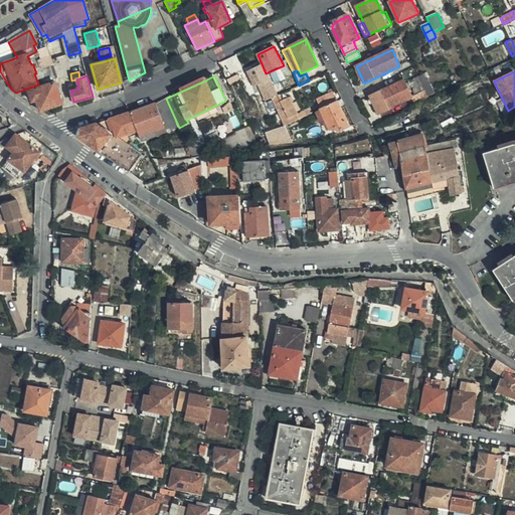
[(273,99),(279,96),(280,95),(271,78),(267,80),(265,76),(261,78),(263,81),(265,81),(273,99)]
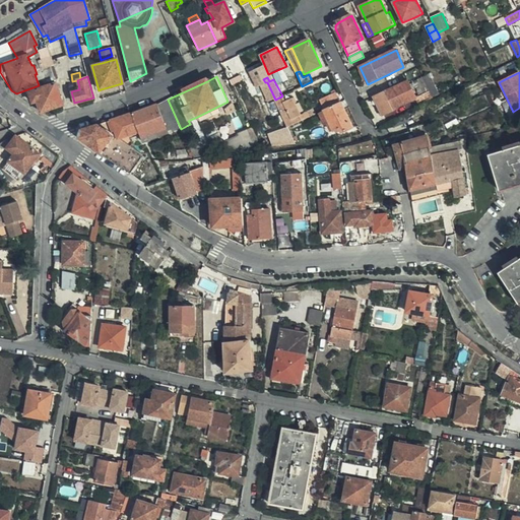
[(397,108),(416,99),(408,80),(375,98),(383,116),(398,109),(397,108)]
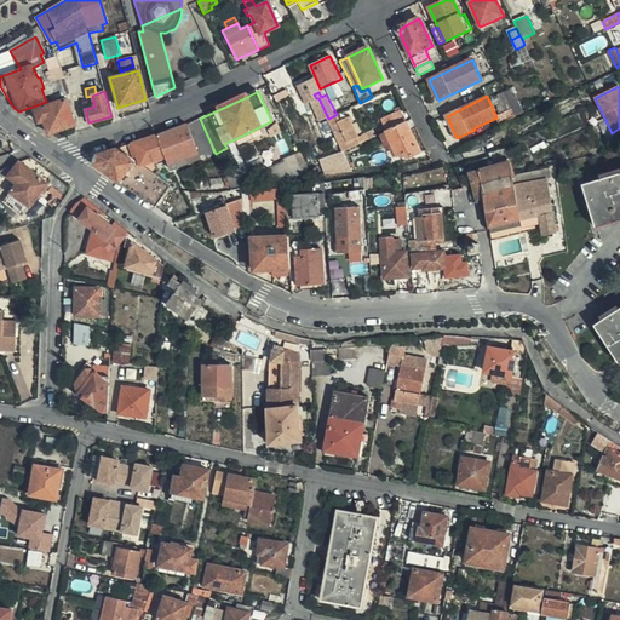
[(70,112),(65,98),(52,103),(56,116),(70,112)]
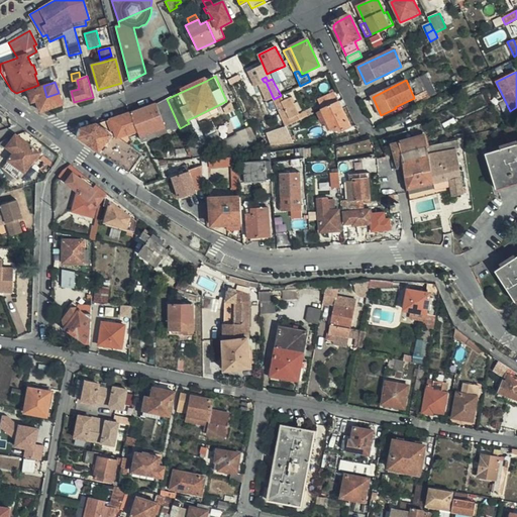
[(268,101),(274,99),(266,82),(264,82),(260,85),(268,101)]
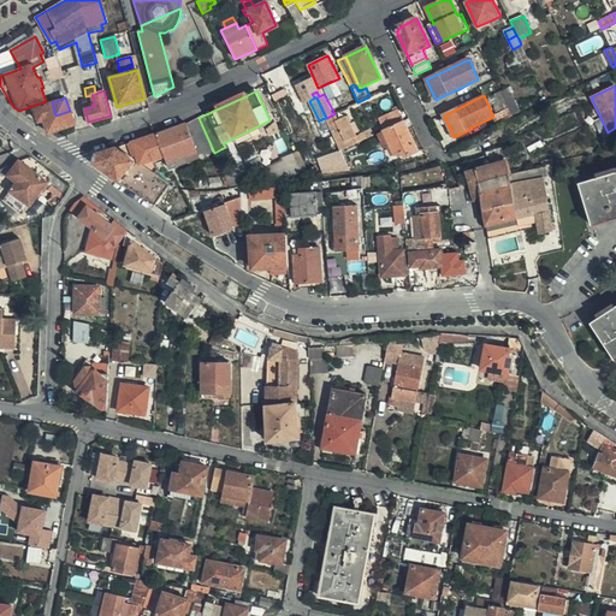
[(83,101),(84,108),(94,106),(93,99),(83,101)]
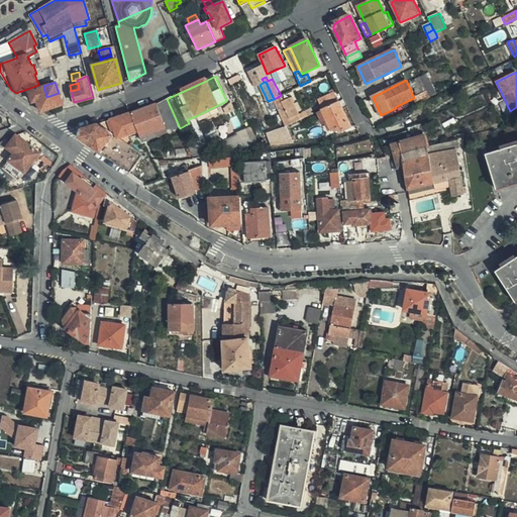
[(46,97),(43,86),(28,90),(31,101),(36,100),(46,97)]
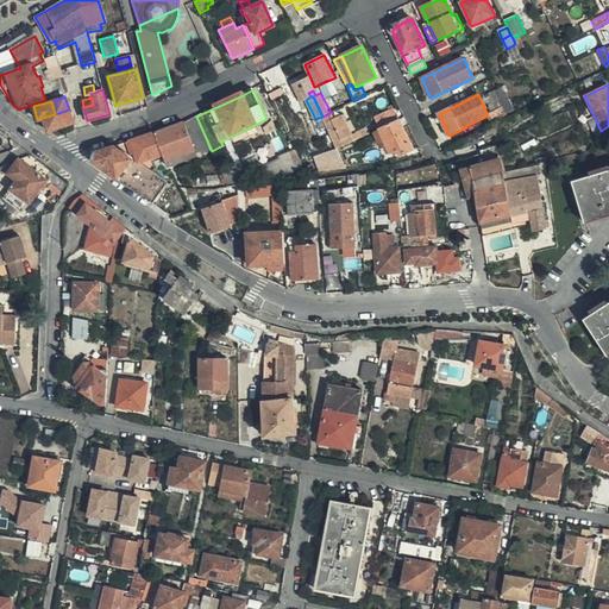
[(501,119),(507,115),(501,102),(496,106),(491,107),(491,110),(493,110),(495,110),(501,119)]
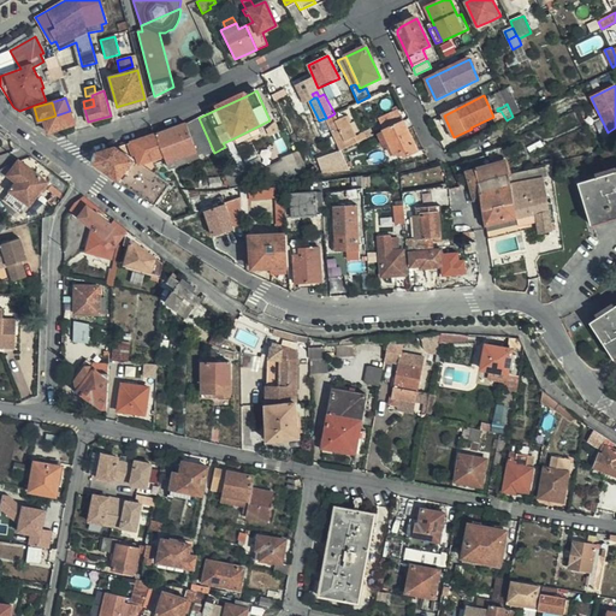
[(384,131),(403,122),(398,110),(379,119),(384,131)]
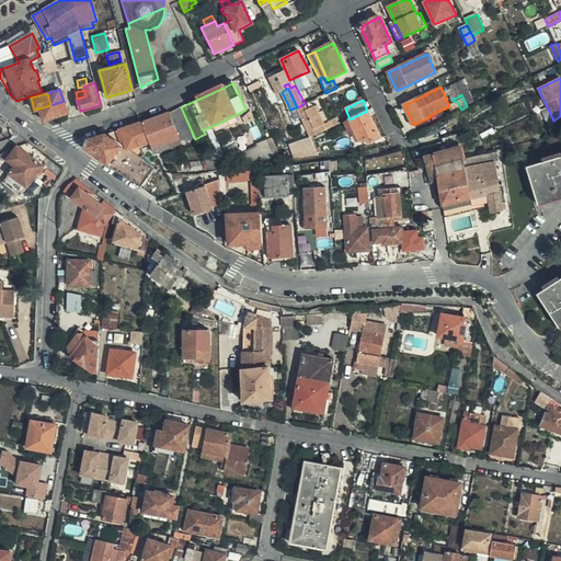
[(39,109),(44,119),(67,113),(64,101),(50,105),(39,109)]
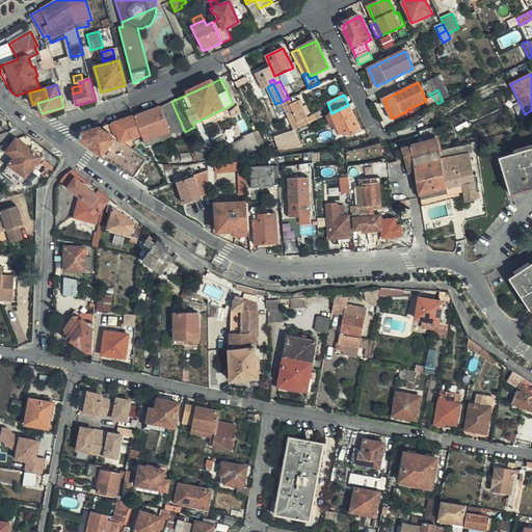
[(473,107),(476,117),(503,108),(499,97),(473,107)]
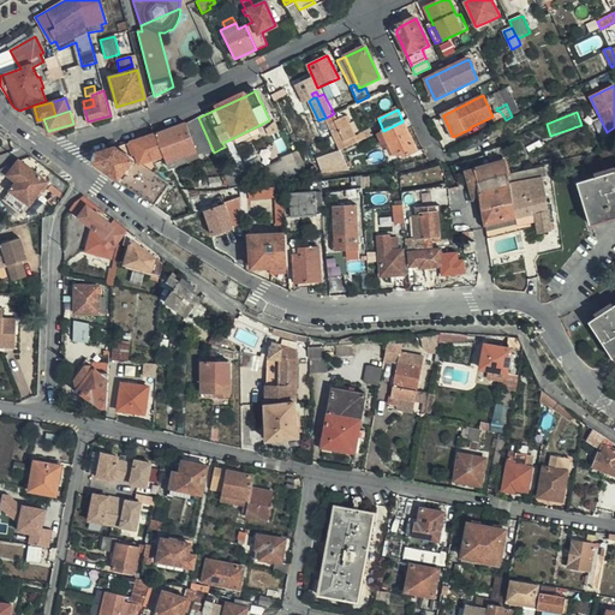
[(342,150),(358,143),(356,137),(347,117),(336,123),(333,114),(326,118),(335,138),(341,151),(342,150)]
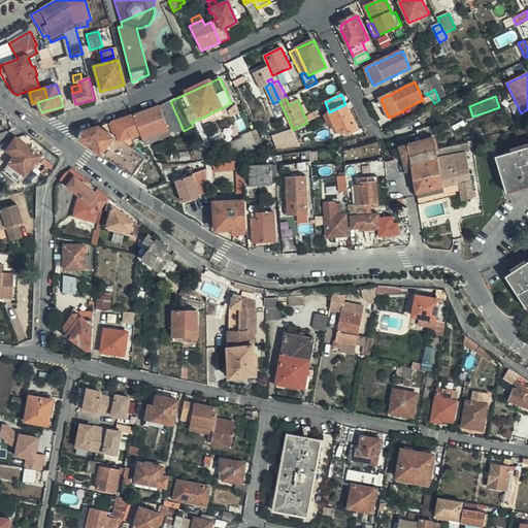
[(136,114),(143,137),(146,145),(176,134),(184,131),(170,101),(160,106),(136,114)]
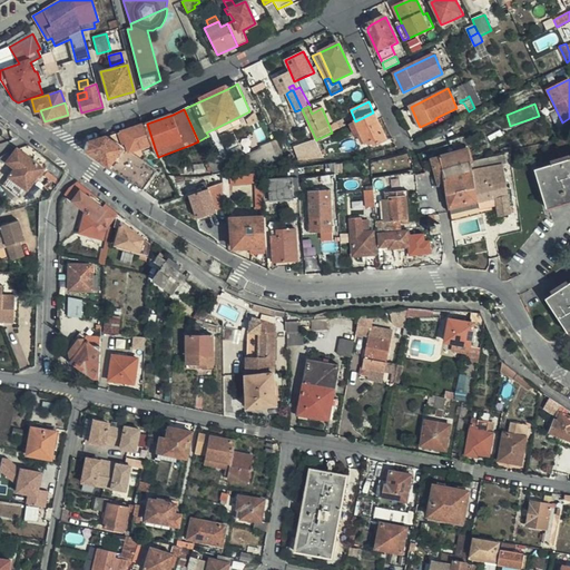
[(305,131),(311,128),(302,109),(295,111),(305,131)]
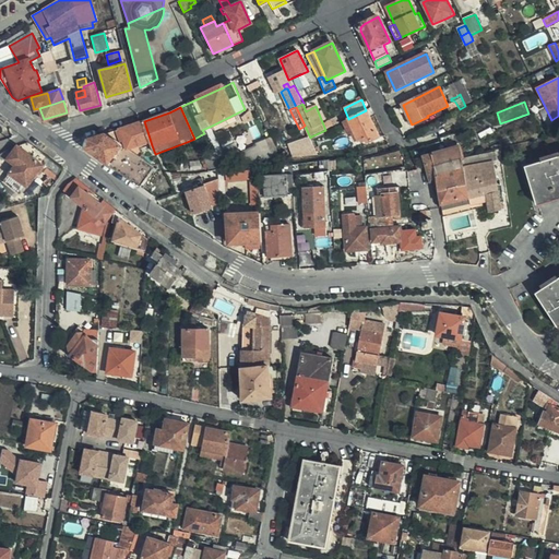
[(379,138),(366,110),(348,119),(358,141),(365,138),(368,143),(379,138)]
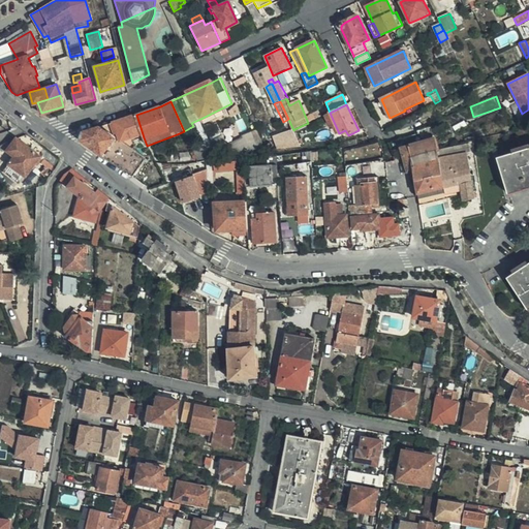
[(226,114),(223,107),(200,119),(204,124),(226,114)]
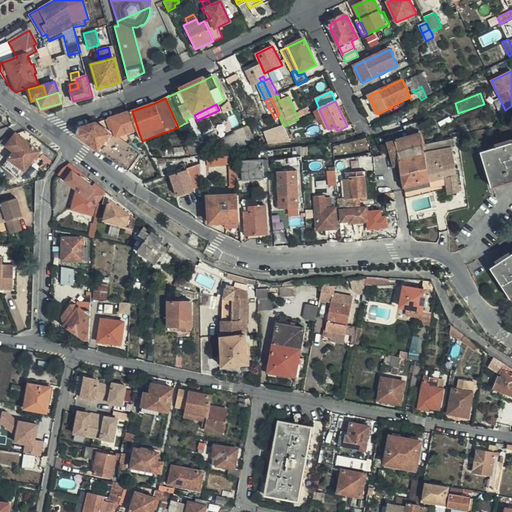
[(328,129),(319,109),(313,112),(319,125),(322,123),(325,131),(328,129)]
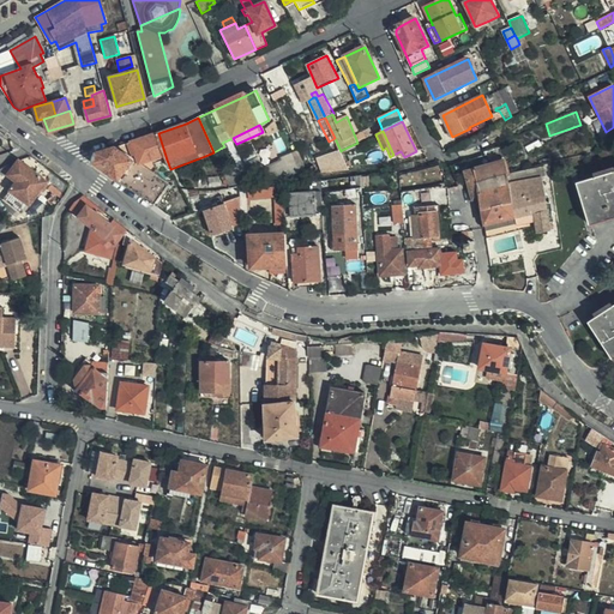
[(155,163),(167,160),(158,133),(132,143),(116,148),(128,158),(137,155),(142,164),(155,173),(157,169),(155,163)]
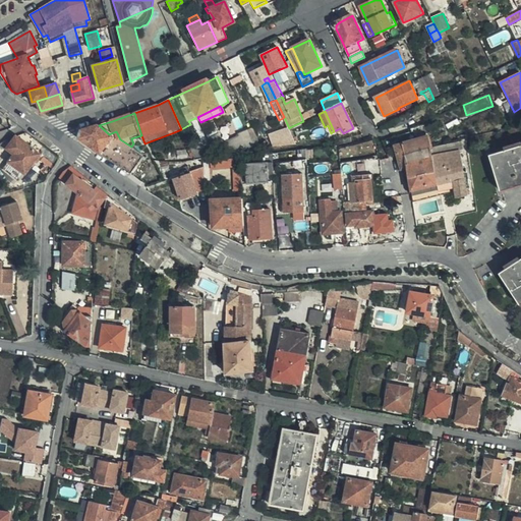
[(303,121),(311,117),(309,113),(301,116),(303,121)]
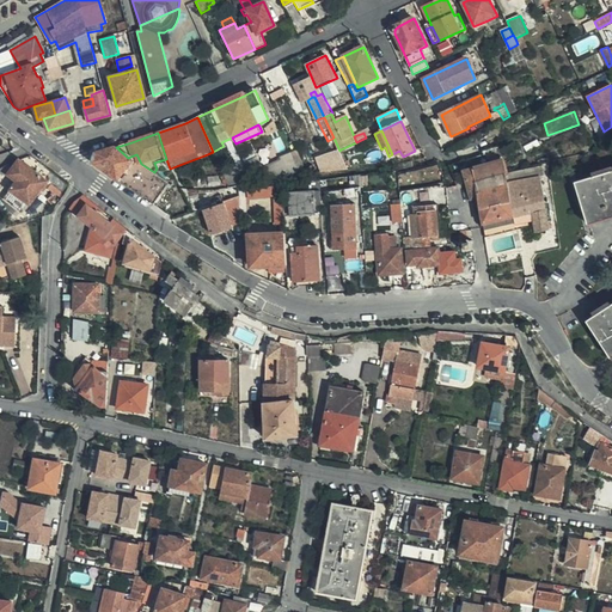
[(153,175),(154,172),(141,164),(136,154),(128,158),(116,147),(96,154),(95,161),(154,206),(169,185),(153,175)]
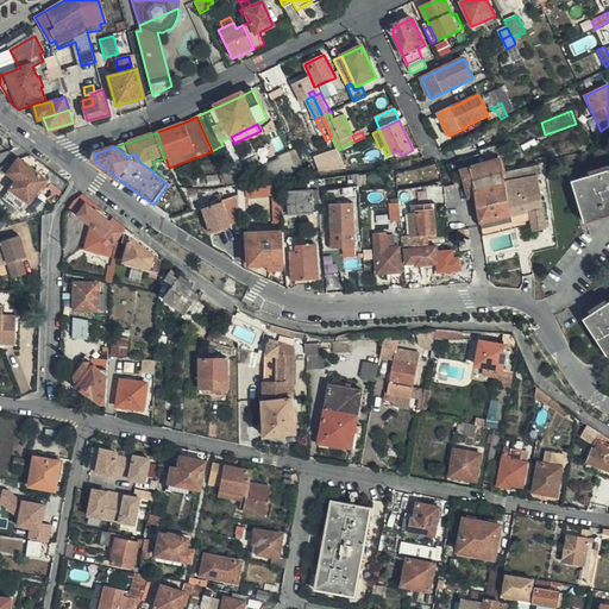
[(346,169),(338,150),(313,157),(319,171),(346,169)]
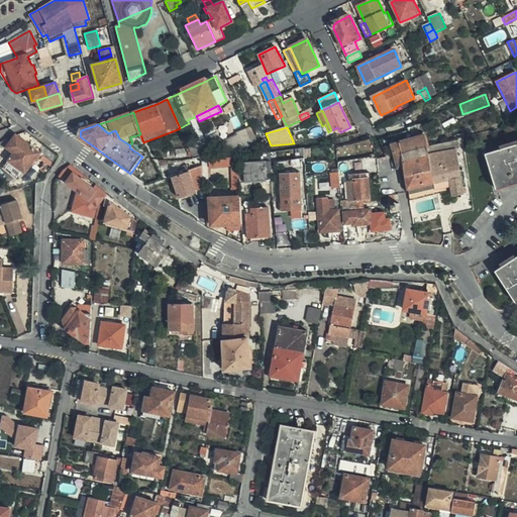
[(218,134),(189,148),(193,157),(226,153),(218,134)]
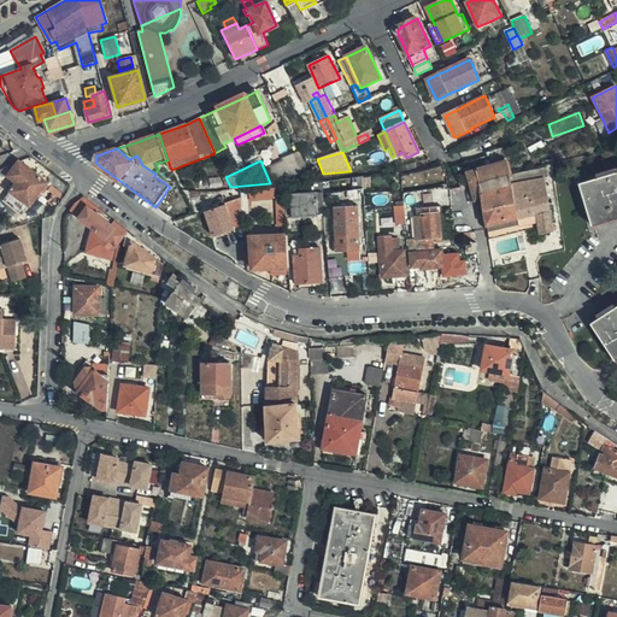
[(50,184),(18,162),(7,176),(17,182),(4,200),(23,215),(40,191),(43,193),(50,184)]
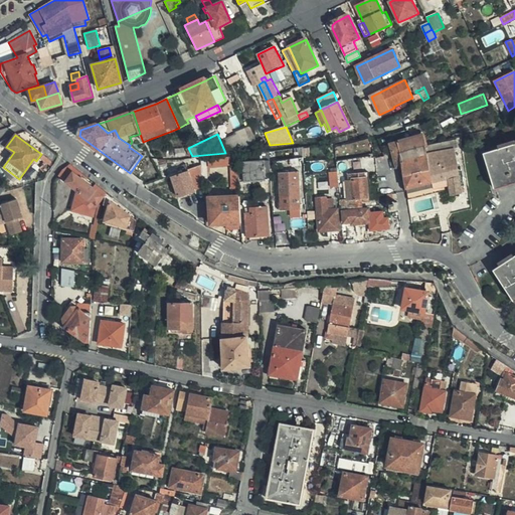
[(425,146),(425,145),(422,135),(399,142),(403,165),(404,175),(431,169),(427,154),(425,146)]
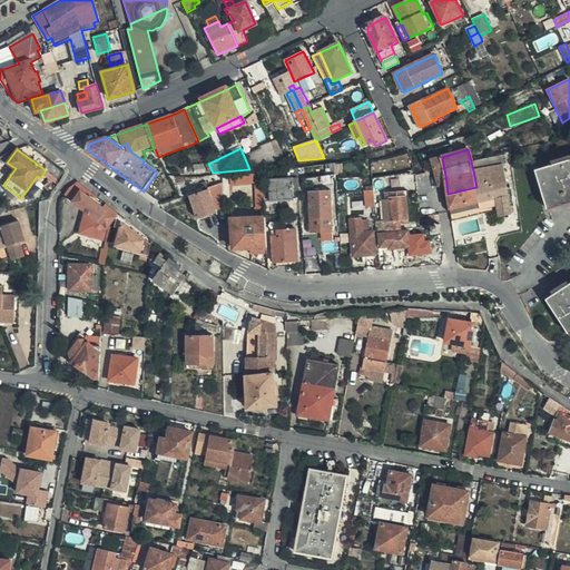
[(504,155),(471,161),(473,170),(503,164),(507,164),(504,155)]
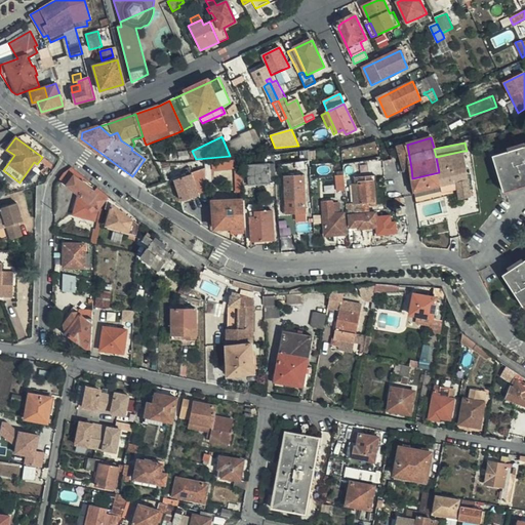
[(407,145),(399,147),(405,170),(411,168),(407,145)]
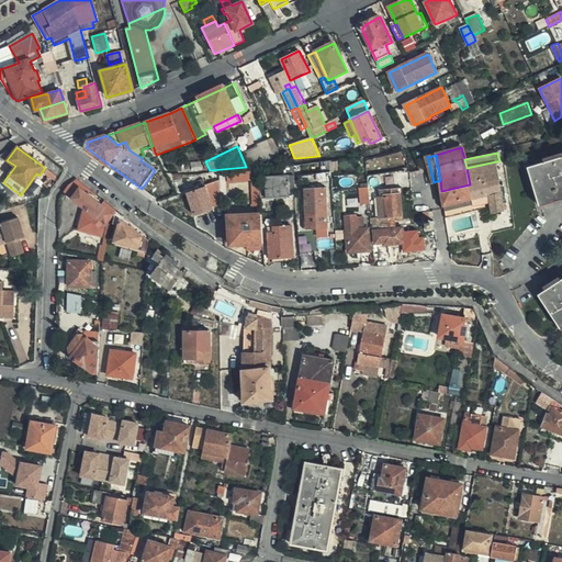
[(561,157),(528,167),(539,203),(561,197),(561,157)]
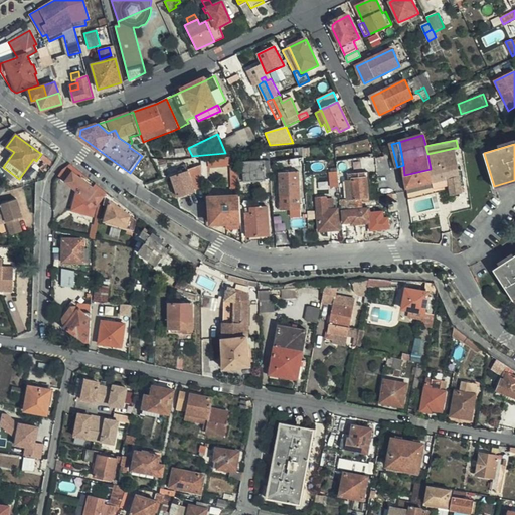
[(427,154),(431,169),(458,163),(455,148),(427,154)]
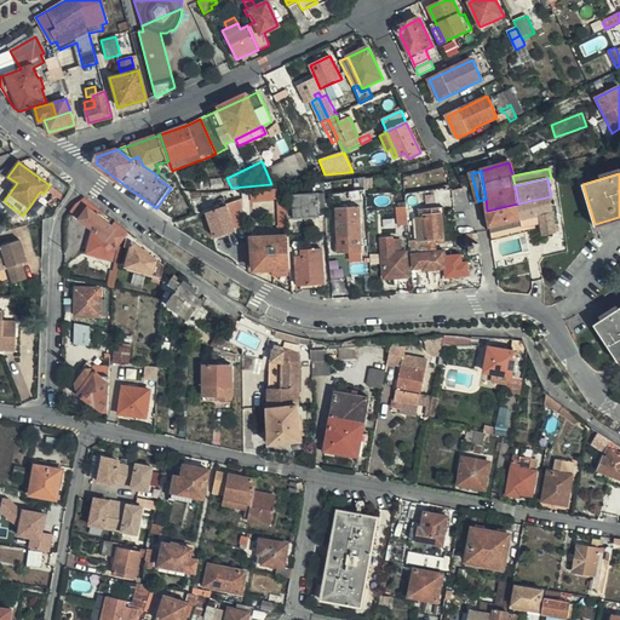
[(50,191),(63,201),(64,200),(65,197),(52,187),(50,191)]
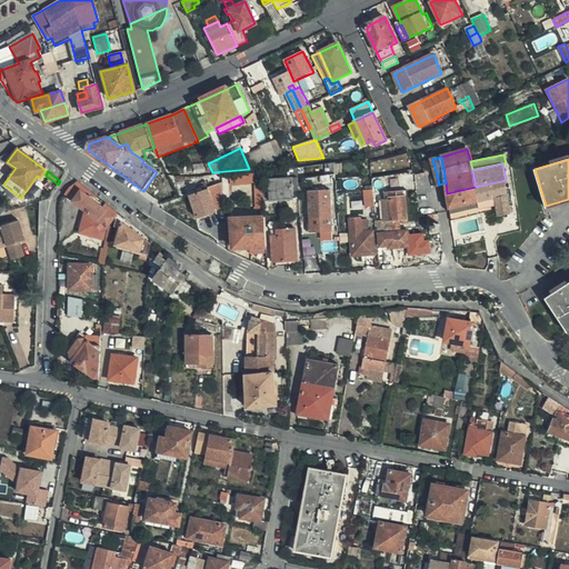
[(247,185),(246,176),(238,177),(239,186),(247,185)]
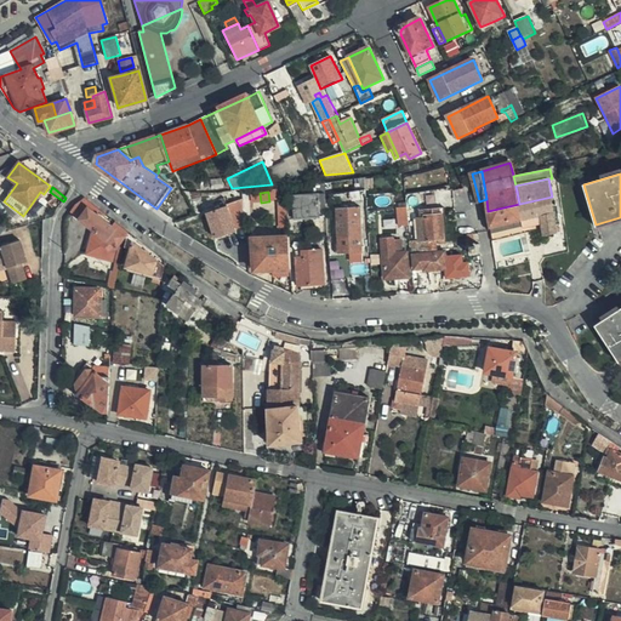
[(320,210),(326,209),(326,195),(319,195),(295,197),(295,220),(322,218),(320,210)]
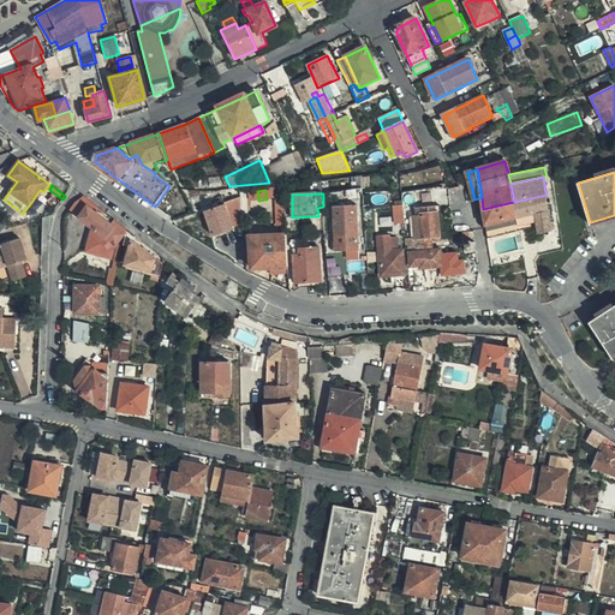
[(487,226),(526,215),(530,215),(549,212),(547,195),(514,202),(483,209),(487,226)]
